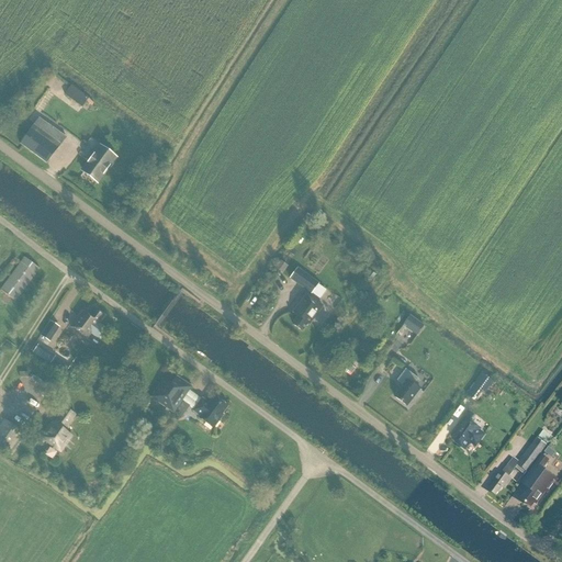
[(81,108),(89,98),(71,85),(64,96),(81,108)]
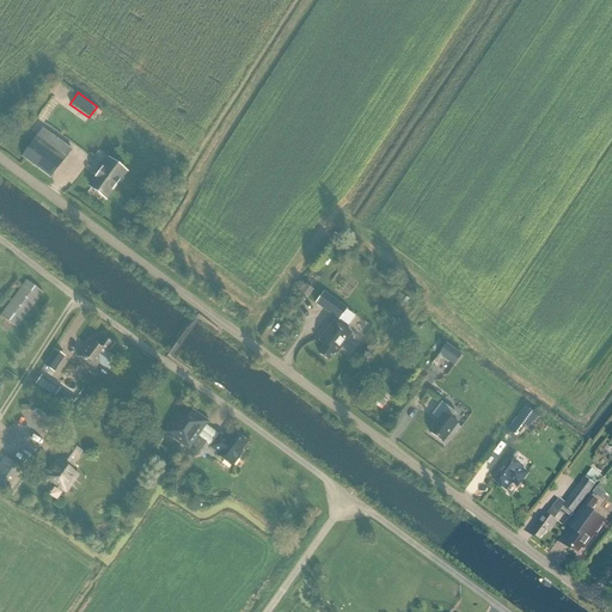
[(43,127),(22,157),(28,161),(28,160),(50,177),(72,148),(43,127)]
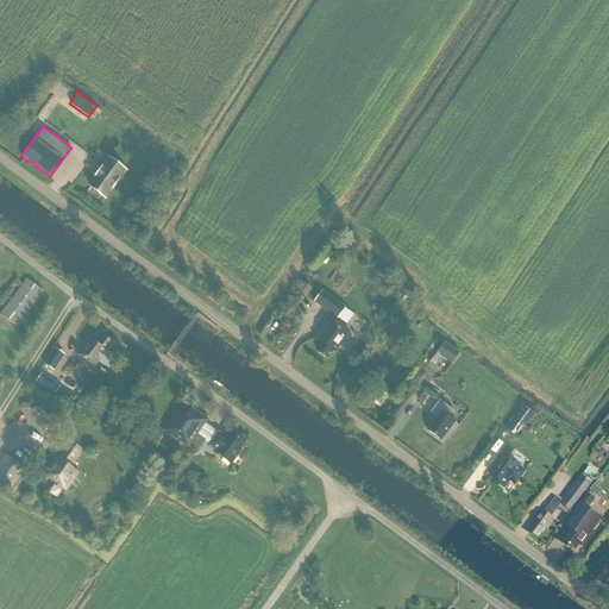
[(105,196),(118,180),(120,179),(124,175),(123,173),(125,170),(108,158),(89,184),(105,196)]
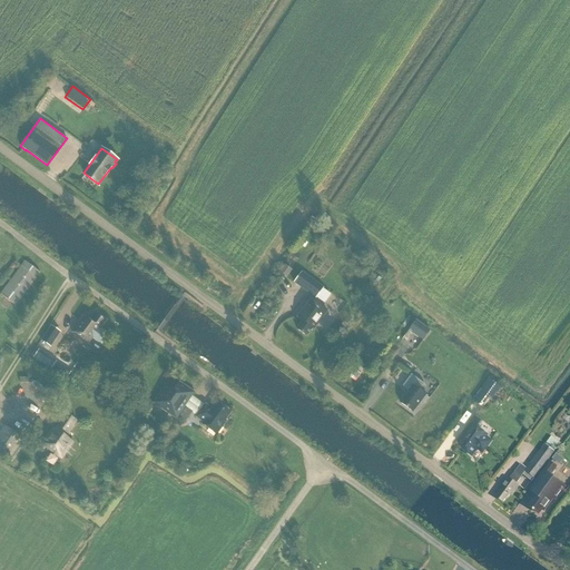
[(16,305),(40,272),(25,261),(0,294),(16,305)]
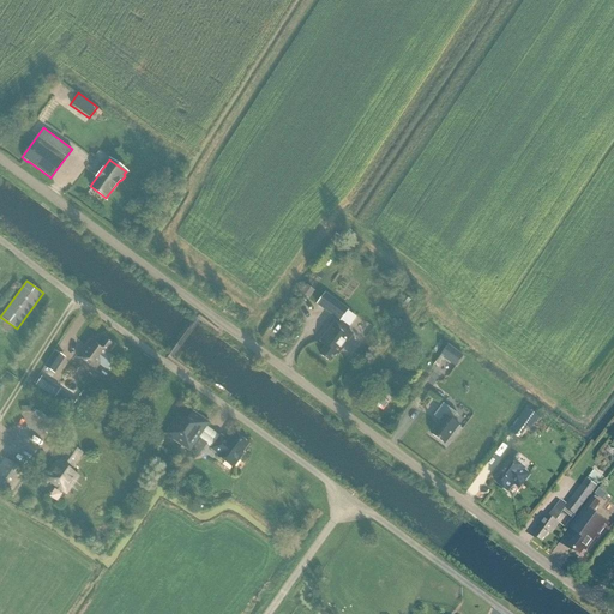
[(314,290),(306,284),(300,293),(308,299),(314,290)]
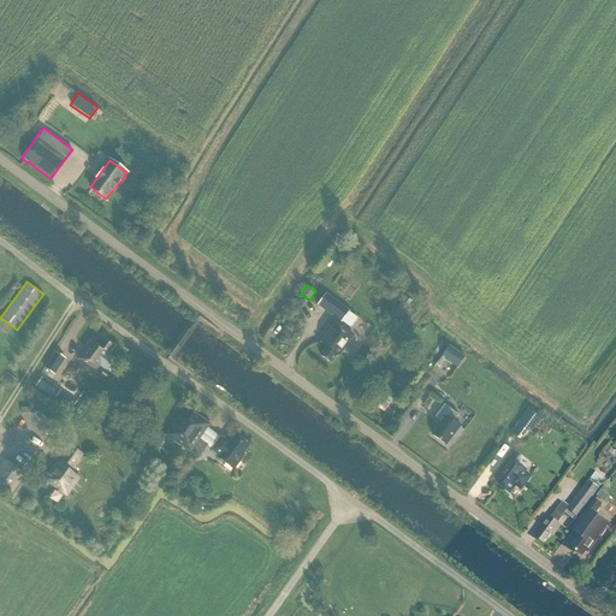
[(342,321),(350,311),(326,292),(318,304),(342,321)]
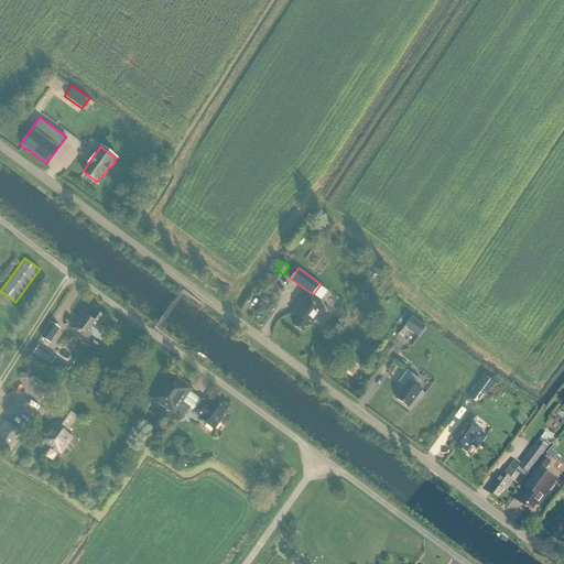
[(310,325),(324,307),(307,295),(294,314),(300,317),(293,325),(303,333),(308,324),(310,325)]
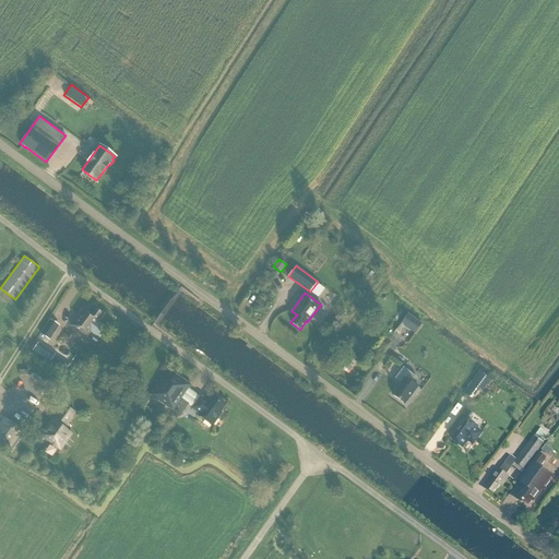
[(103,314),(95,308),(93,311),(91,309),(87,313),(83,310),(71,325),(85,336),(92,329),(100,335),(107,326),(98,320),(103,314)]
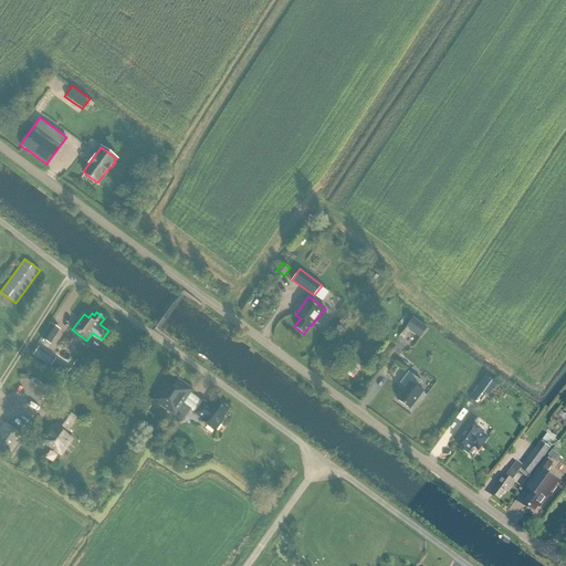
[(420,338),(428,328),(413,317),(406,328),(420,338)]
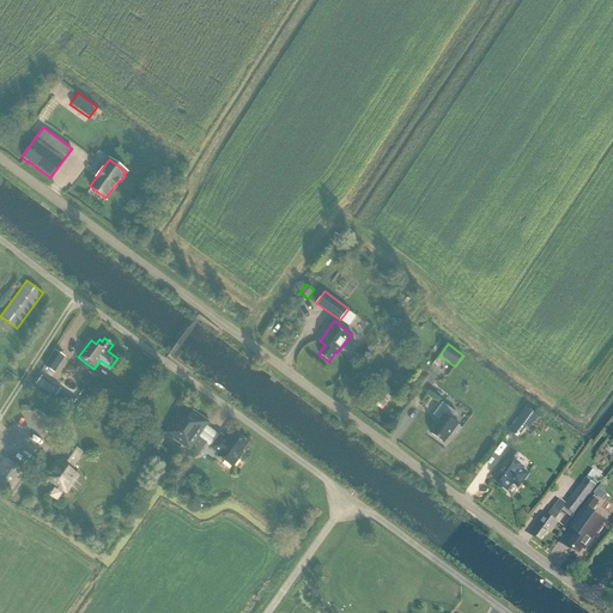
[(55,372),(66,357),(55,350),(44,365),(55,372)]
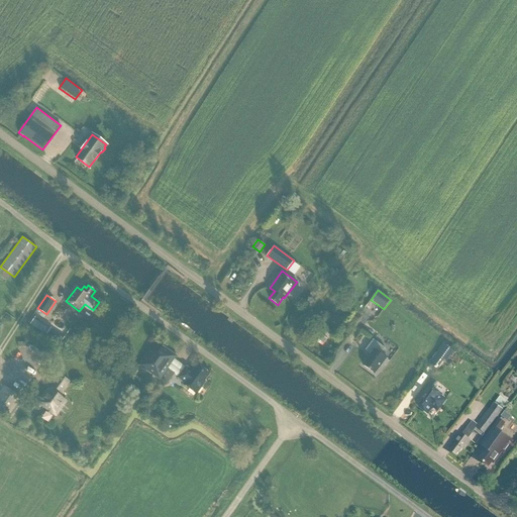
[(326,347),(348,316),(341,311),(325,331),(329,334),(326,337),(322,334),(317,340),(326,347)]
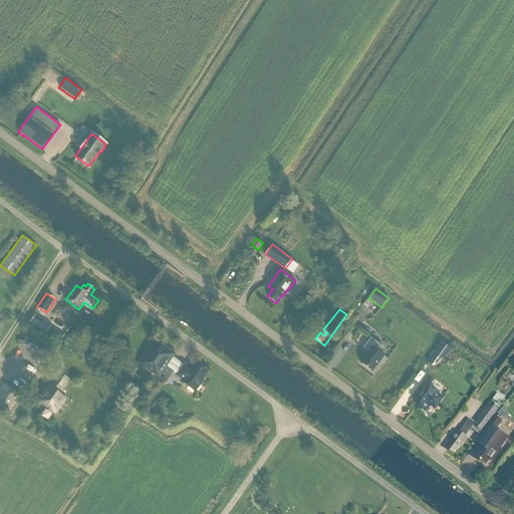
[(30,322),(46,332),(51,326),(34,315),(30,322)]
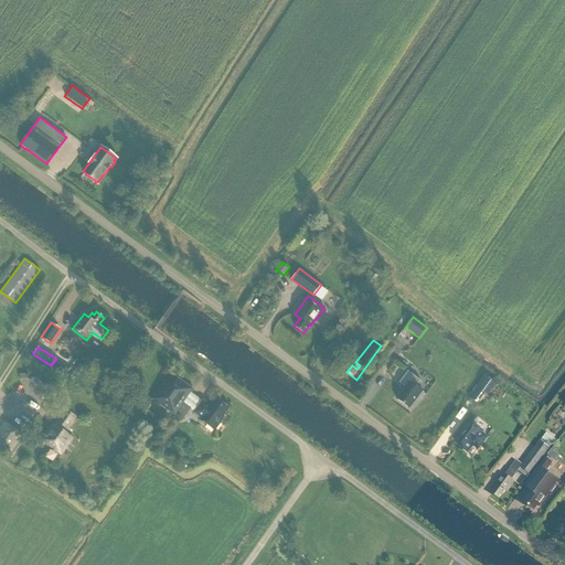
[(83,372),(86,366),(77,360),(73,365),(83,372)]
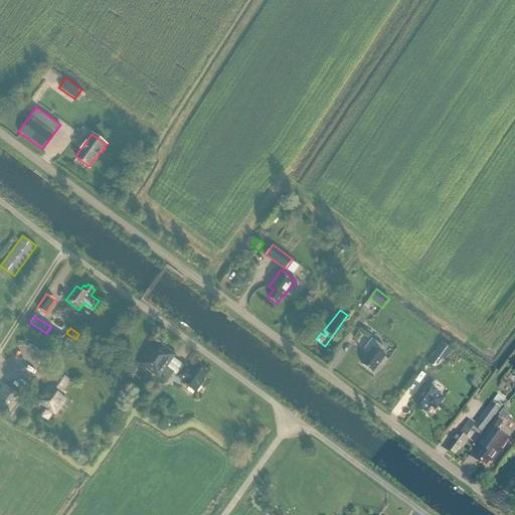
[(383,347),(377,342),(371,338),(363,348),(369,353),(361,363),(372,372),(379,363),(380,364),(385,358),(378,352),(383,347)]
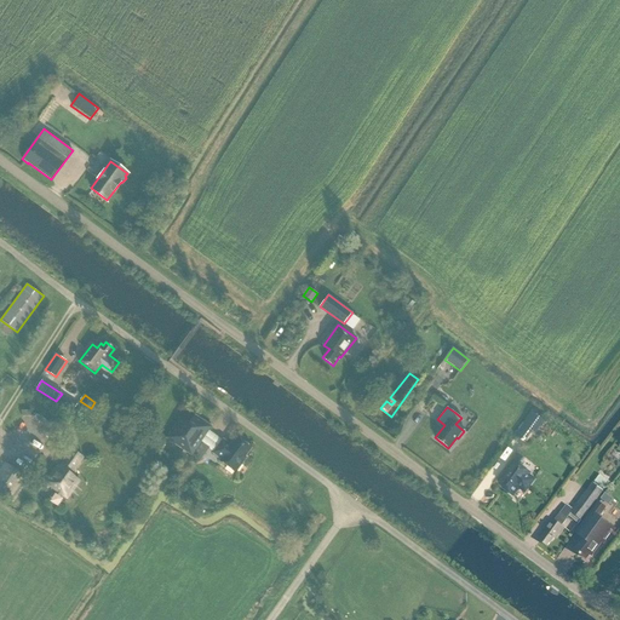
[(535,432),(545,420),(532,412),(515,435),(524,442),(533,431),(535,432)]
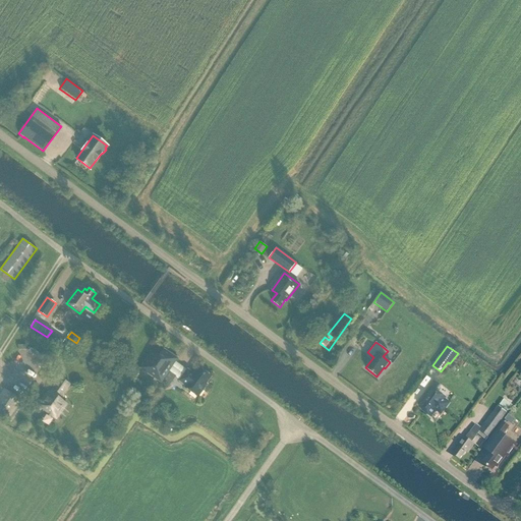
[(31,347),(29,352),(39,356),(41,352),(31,347)]
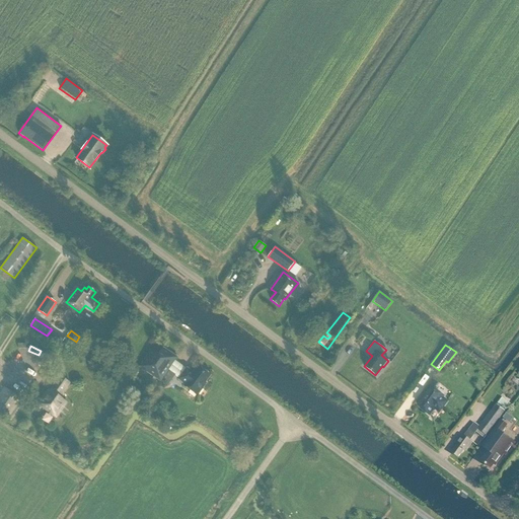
[(151,350),(145,360),(140,369),(162,382),(177,357),(162,348),(158,354),(151,350)]
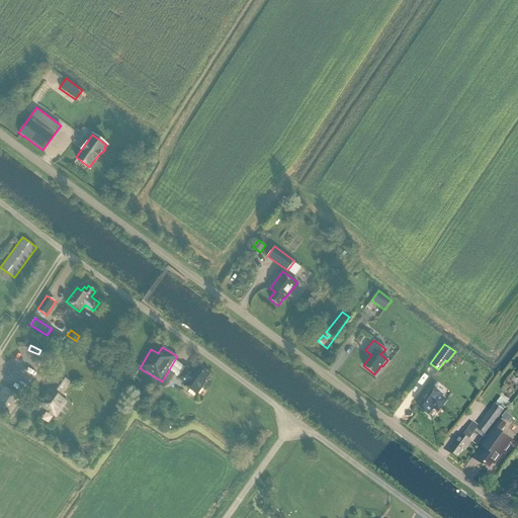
[(210,374),(197,365),(193,373),(185,368),(178,381),(185,385),(184,387),(197,396),(206,382),(205,381),(210,374)]
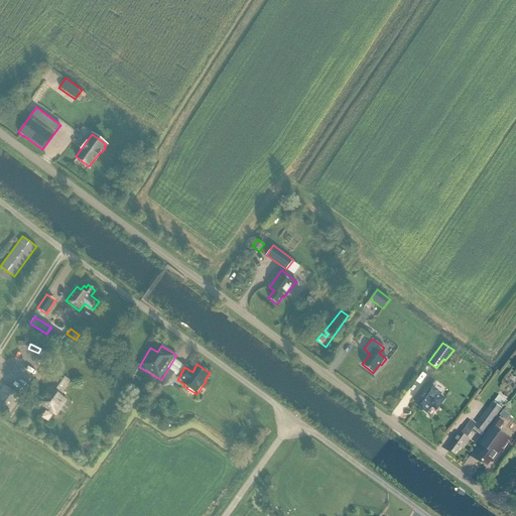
[(58,395),(69,381),(59,374),(49,388),(48,387),(37,402),(55,415),(67,400),(58,395)]
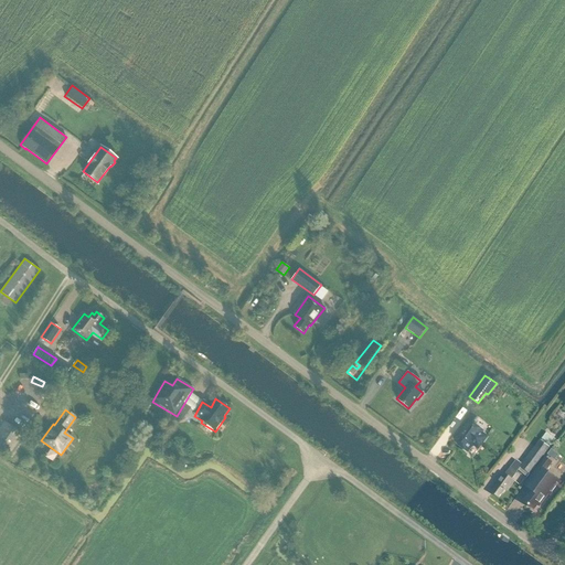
[(479,448),(487,437),(481,434),(483,432),(469,420),(454,441),(468,451),(473,444),(479,448)]
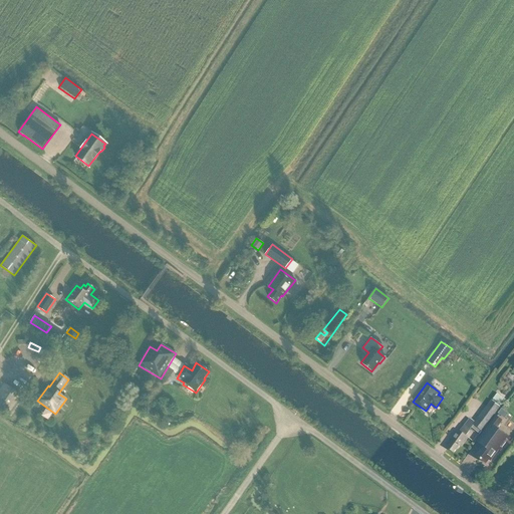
[(0,410),(7,416),(7,415),(21,396),(4,384),(0,390),(0,410)]
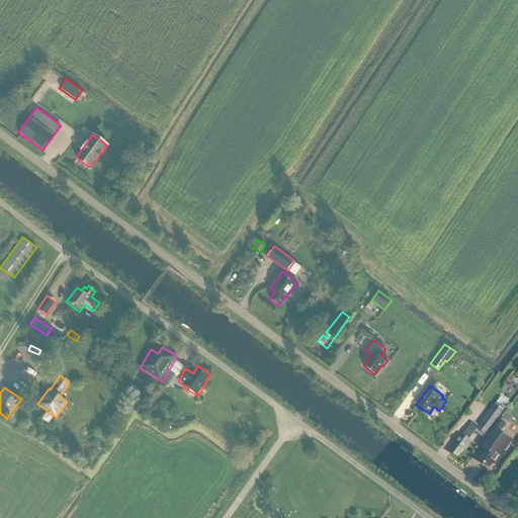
[(498,402),(505,408),(510,403),(502,396),(498,402)]
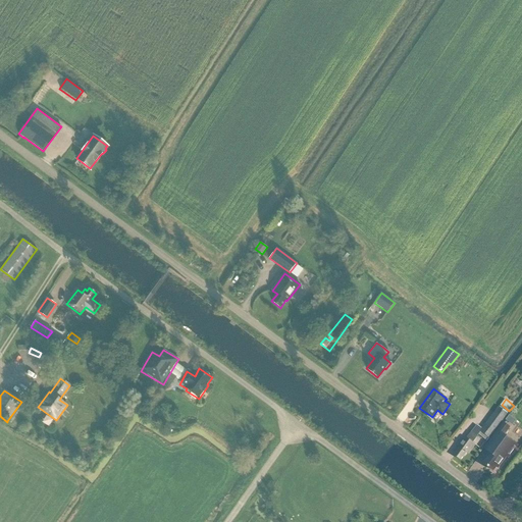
[(490,438),(509,414),(500,407),(482,429),(477,425),(467,438),(466,437),(459,447),(461,448),(455,456),(461,460),(467,453),(468,454),(475,445),(473,442),(482,431),(490,438)]
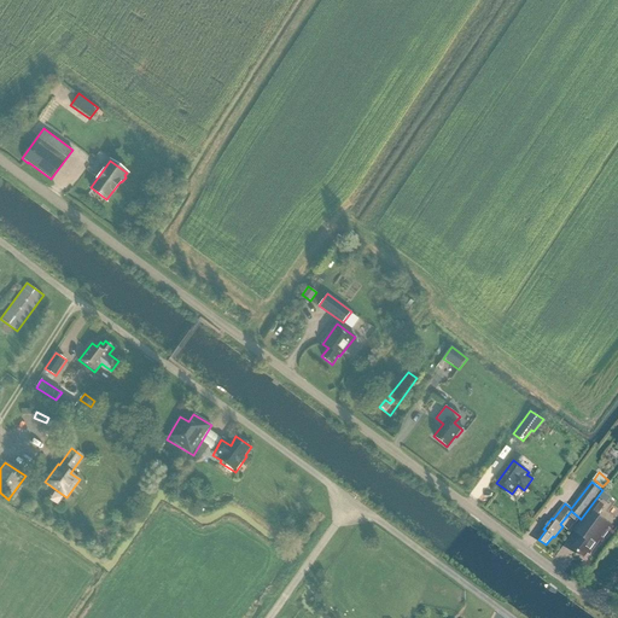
[(29,507),(36,494),(29,489),(21,502),(29,507)]
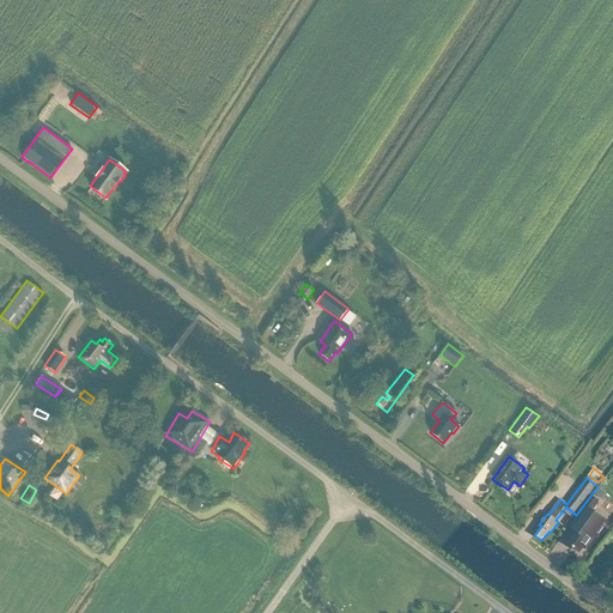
[(598,538),(610,522),(594,510),(601,502),(593,496),(570,527),(576,530),(572,536),(574,538),(569,545),(580,553),(582,548),(586,551),(596,536),(598,538)]
